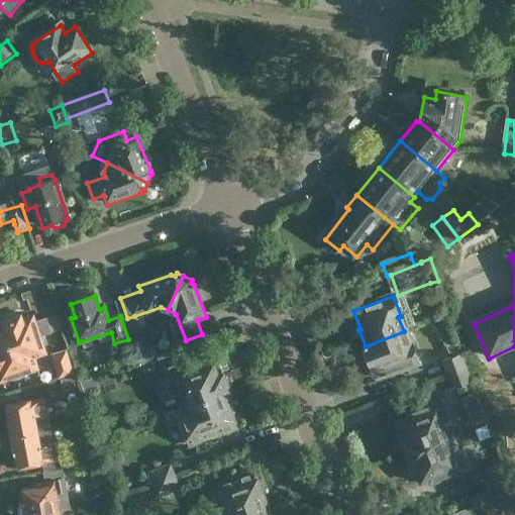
[(434,320),(448,314),(444,303),(430,308),(434,320)]
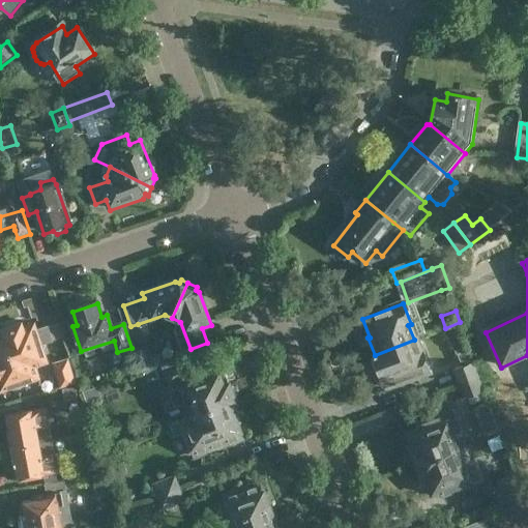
[(0,359),(54,342),(65,339),(61,326),(50,329),(49,327),(36,331),(34,325),(23,329),(21,324),(2,330),(4,335),(0,336),(0,359)]
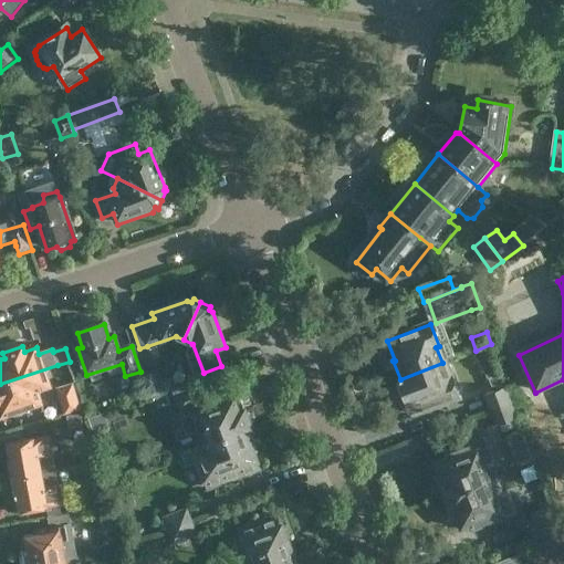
[(448,378),(442,363),(400,379),(411,409),(427,404),(429,410),(459,399),(451,377),(448,378)]
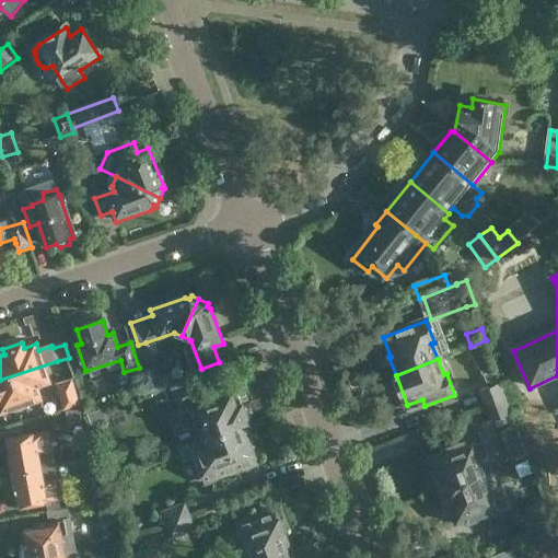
[(0,380),(0,410),(1,414),(11,410),(12,414),(33,406),(32,403),(41,399),(37,388),(49,384),(44,367),(57,363),(57,361),(0,380)]
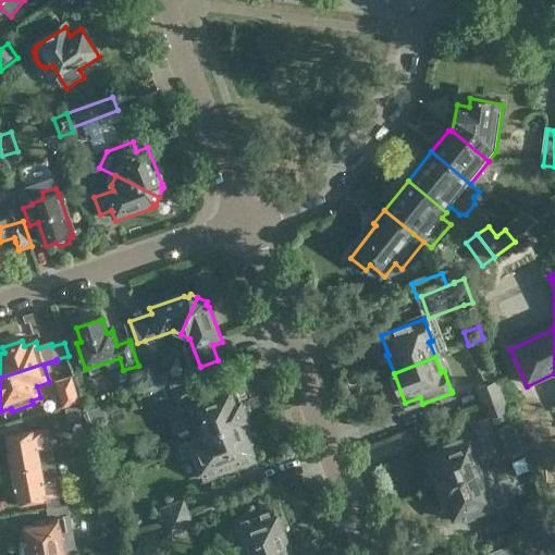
[(152,393),(160,377),(158,377),(155,368),(142,371),(150,393),(152,393)]
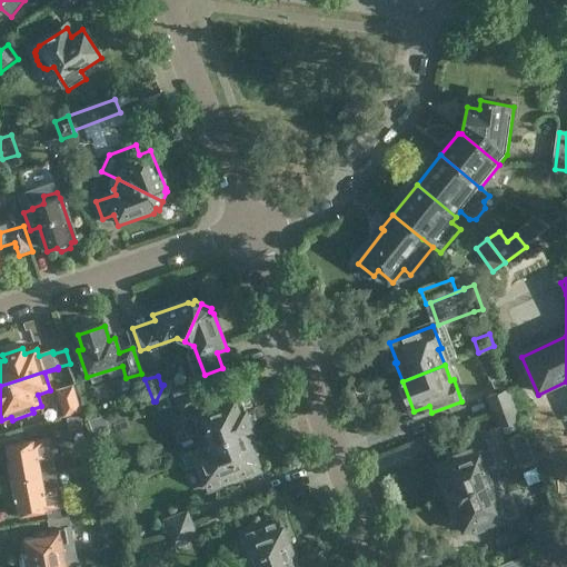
[(497,395),(509,390),(505,378),(493,383),(497,395)]
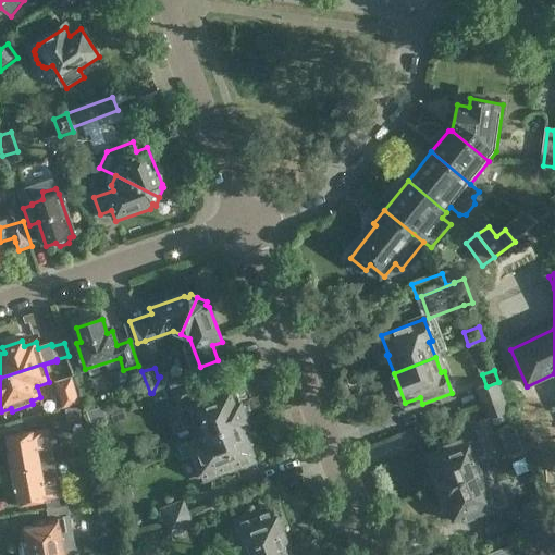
[(72,405),(85,402),(76,372),(64,375),(72,405)]
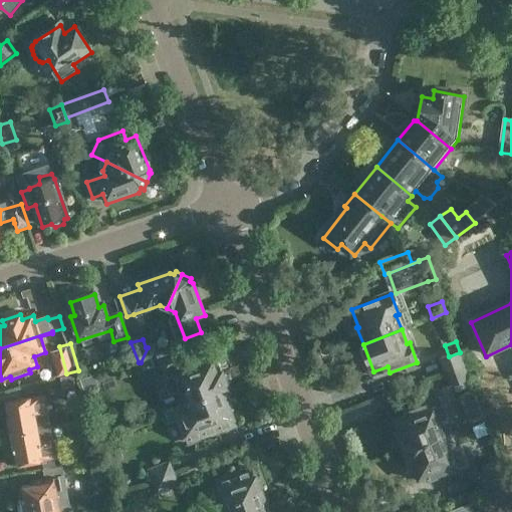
[(148,347),(141,362),(157,357),(158,357),(162,355),(158,343),(148,347)]
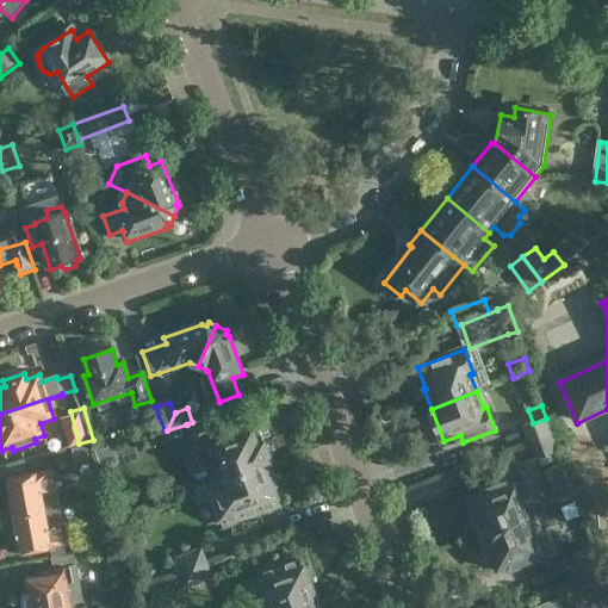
[(213,415),(192,422),(187,425),(197,451),(196,452),(203,470),(217,464),(223,481),(266,464),(272,463),(260,430),(224,444),(213,415)]
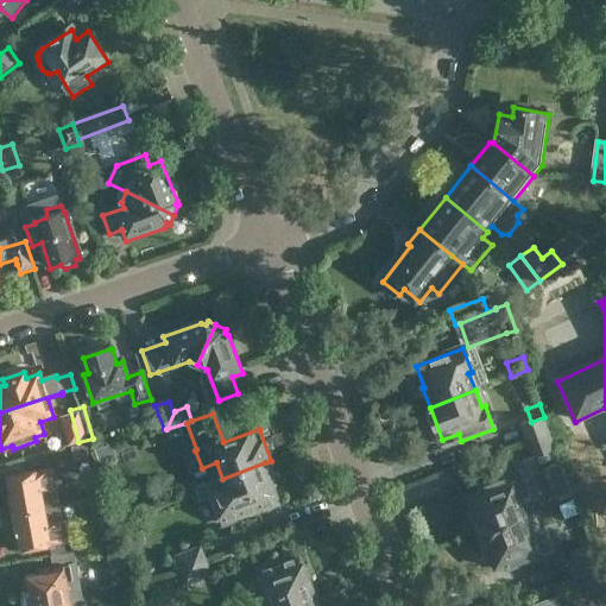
[(528,443),(553,435),(545,417),(544,417),(531,422),(521,425),(528,443)]
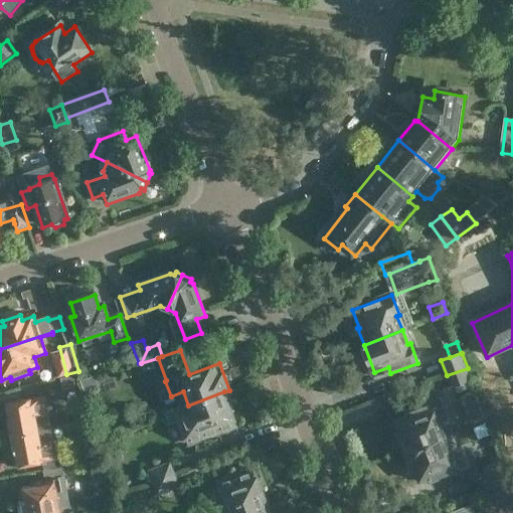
[(468,368),(447,375),(452,389),(473,381),(468,368)]
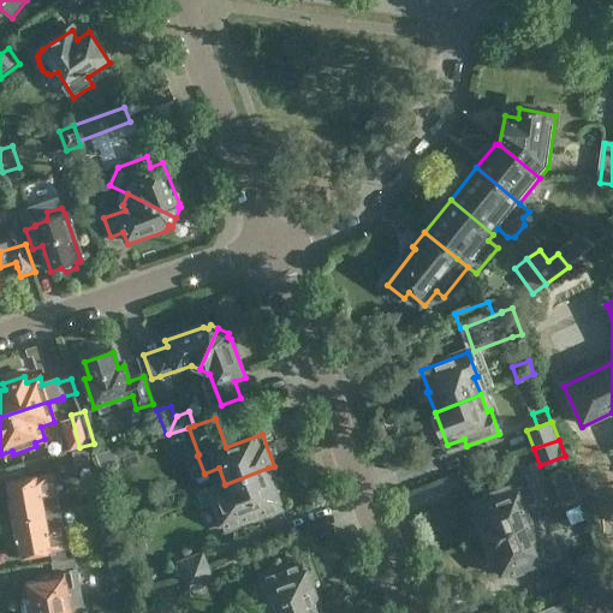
[(268,468),(225,484),(200,494),(204,507),(230,498),(240,527),(284,511),(268,468)]
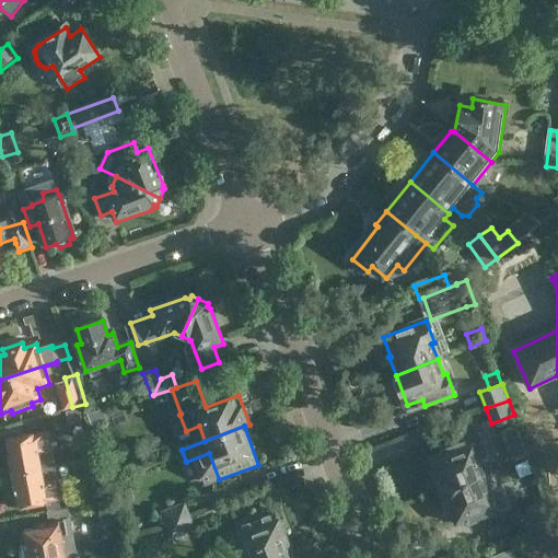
[(518,426),(510,429),(503,431),(515,463),(530,457),(518,426)]
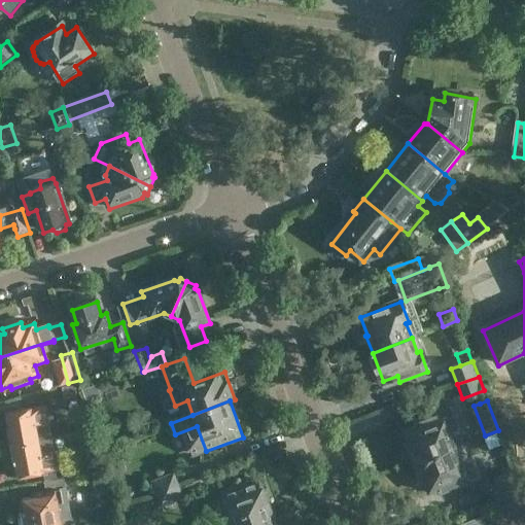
[(46,407),(34,409),(5,414),(11,446),(40,441),(38,428),(49,426),(46,407)]
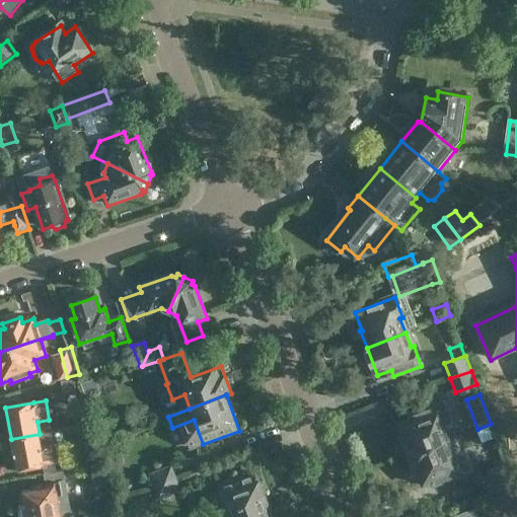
[(408,456),(450,441),(437,404),(407,416),(409,420),(400,423),(407,440),(402,441),(408,456)]
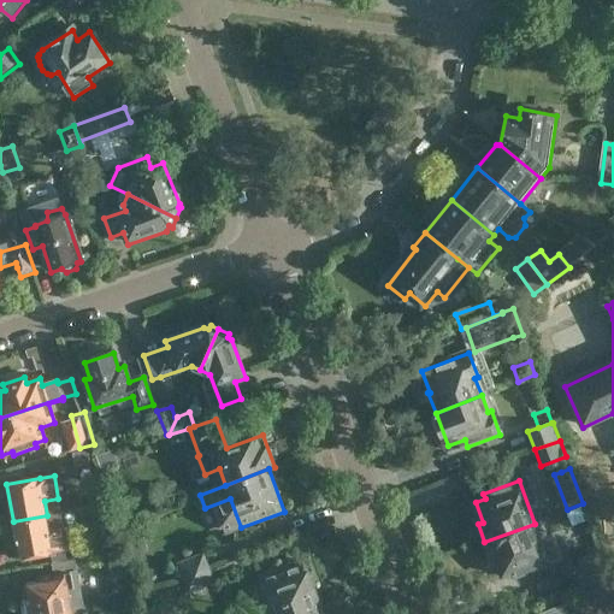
[(60,513),(47,515),(13,521),(19,559),(68,550),(64,529),(60,513)]
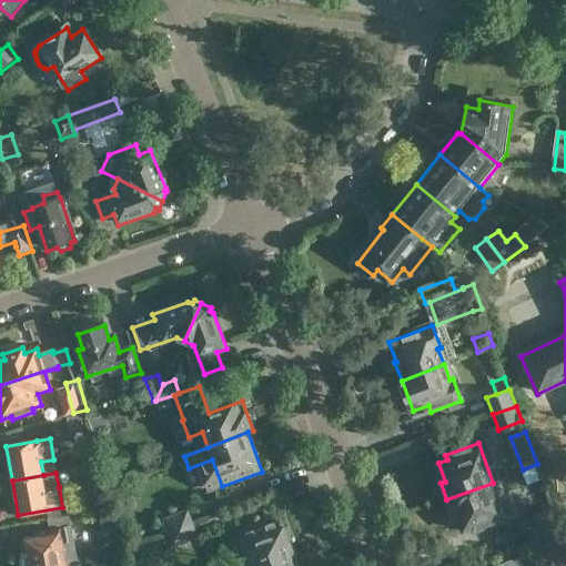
[(499,479),(493,483),(446,499),(453,516),(457,514),(464,532),(473,528),(475,534),(507,522),(519,516),(512,494),(506,496),(499,479)]
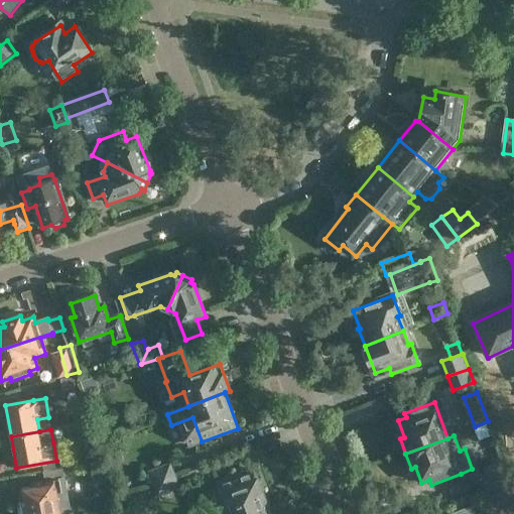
[(153,484),(176,475),(172,463),(149,472),(153,484)]
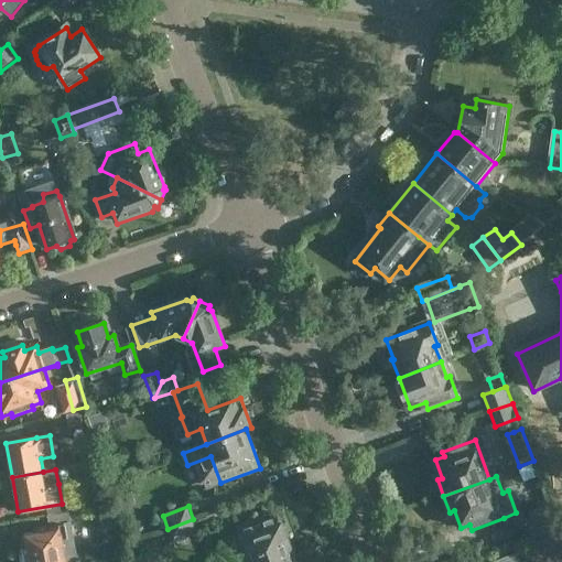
[(535,530),(557,522),(550,506),(528,514),(535,530)]
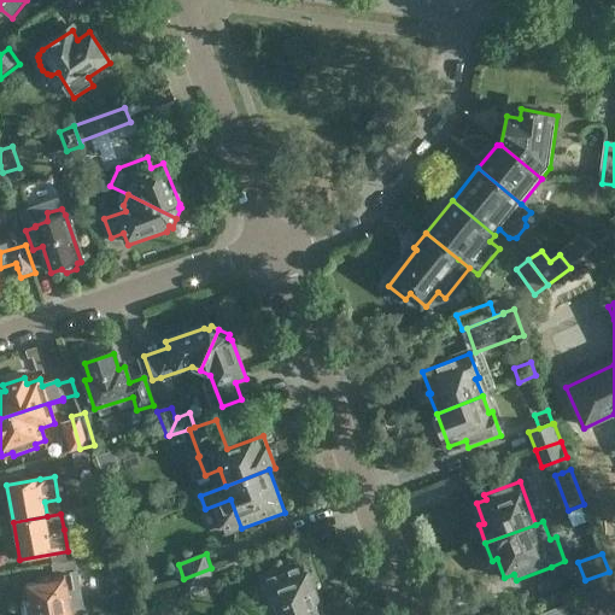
[(271,608),(255,614),(298,614),(320,607),(304,564),(262,581),(271,608)]
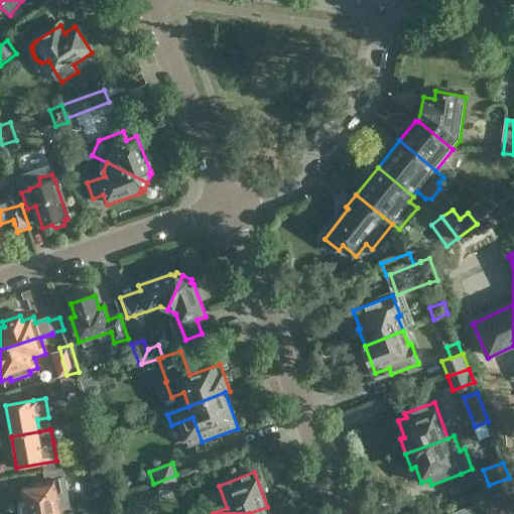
[(176,475),(153,484),(158,498),(182,489),(176,475)]
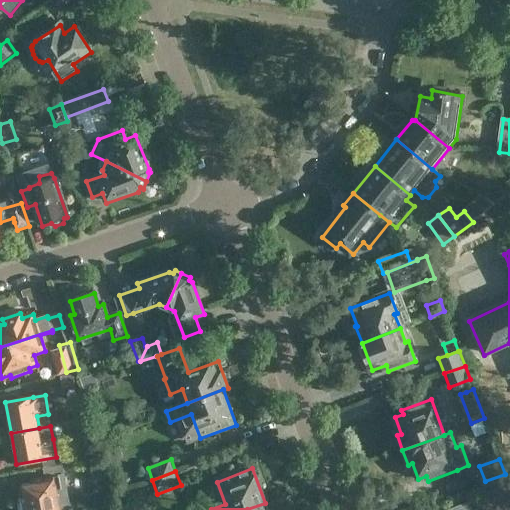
[(486,495),(490,494),(509,486),(509,484),(505,474),(485,481),(481,483),(486,495)]
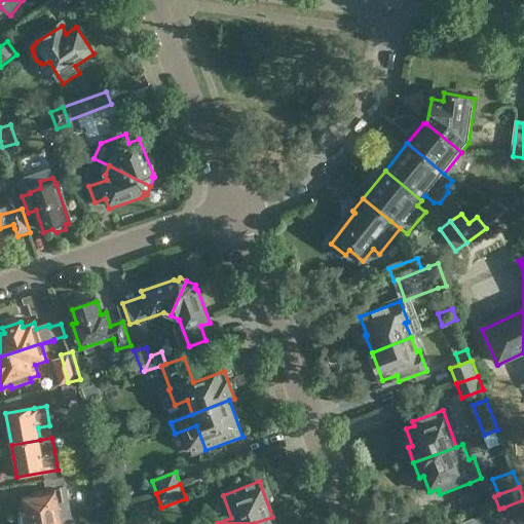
[(21,499),(25,523),(51,523),(62,522),(73,520),(68,488),(61,489),(61,490),(36,494),(34,497),(21,499)]
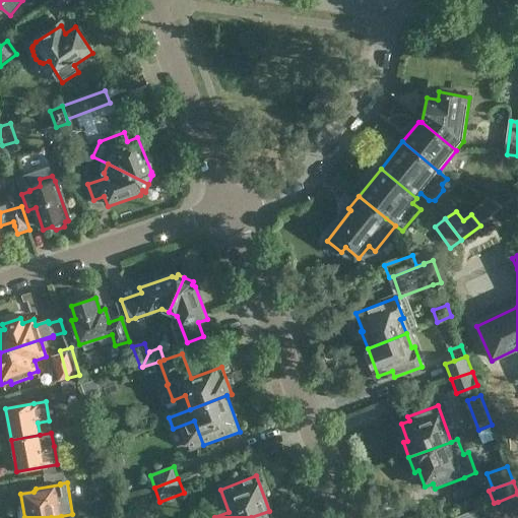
[(483,517),(479,509),(458,517),(492,517),(492,515),(487,517),(483,517)]
